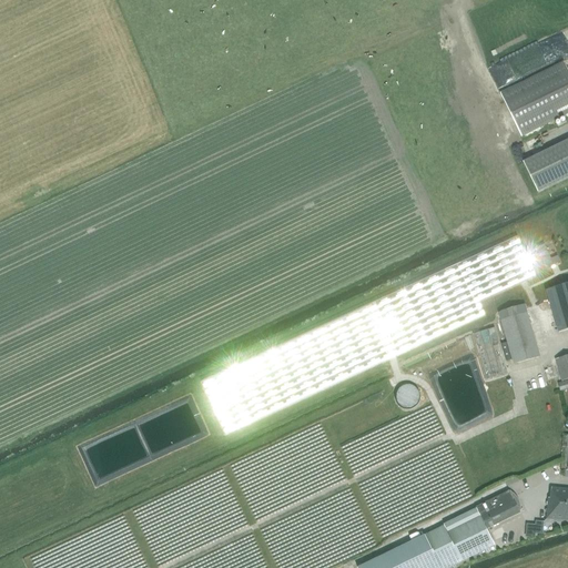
[(567,69),(565,62),(500,93),(523,137),(567,113),(567,69)]
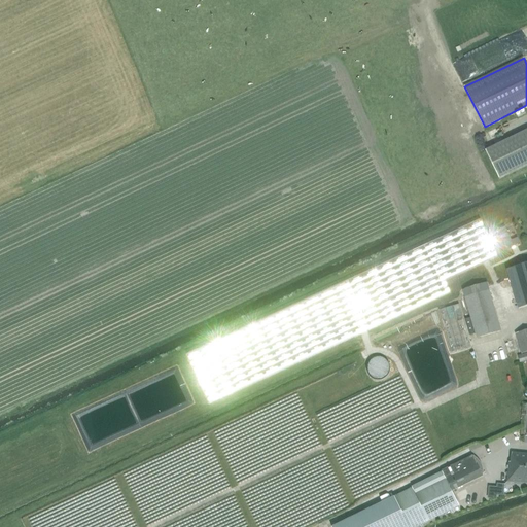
[(526,131),(486,151),(500,179),(526,166),(526,131)]
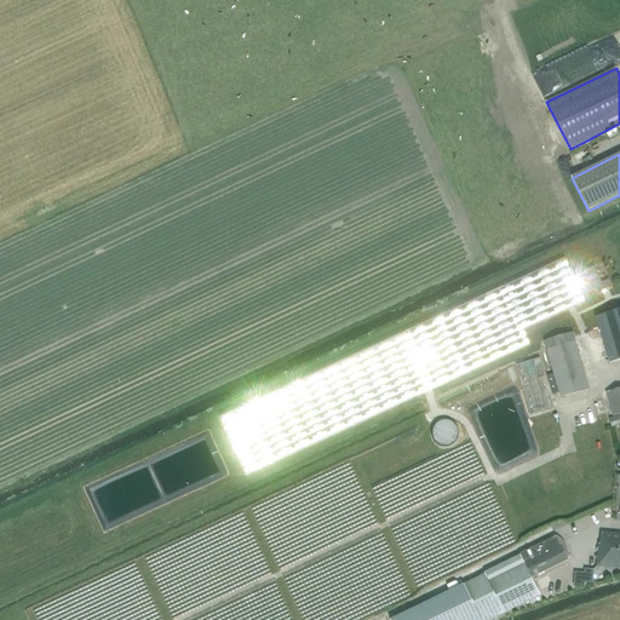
[(595,267),(586,270),(597,293),(612,286),(608,280),(602,282),(595,267)]
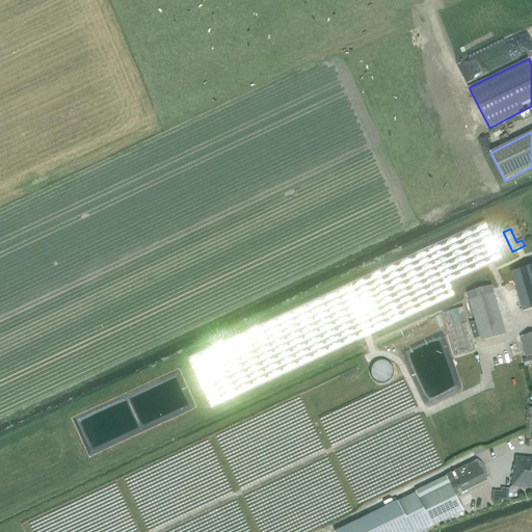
[(524,312),(531,309),(531,266),(512,272),(524,312)]
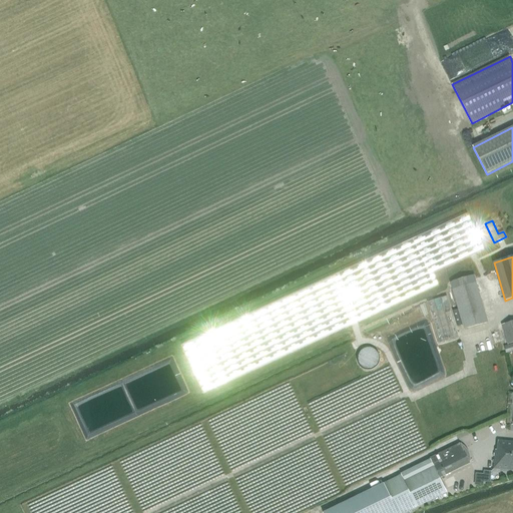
[(465,330),(488,323),(475,275),(450,283),(459,310),(453,312),(457,327),(463,326),(465,330)]
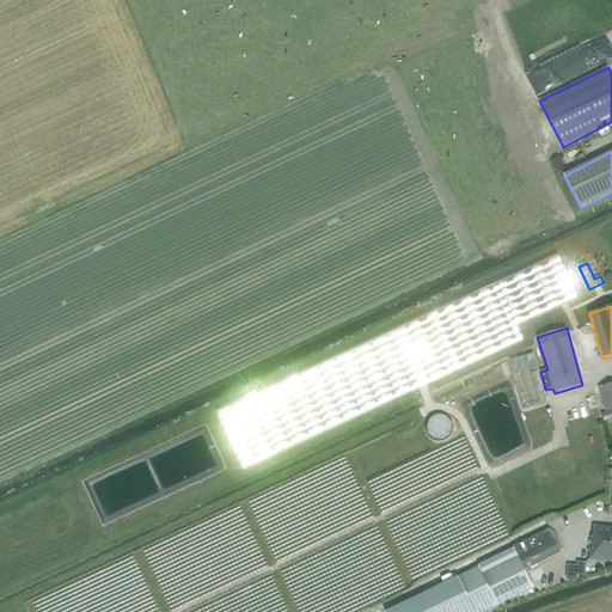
[(536,407),(548,403),(533,354),(510,360),(525,409),(536,407)]
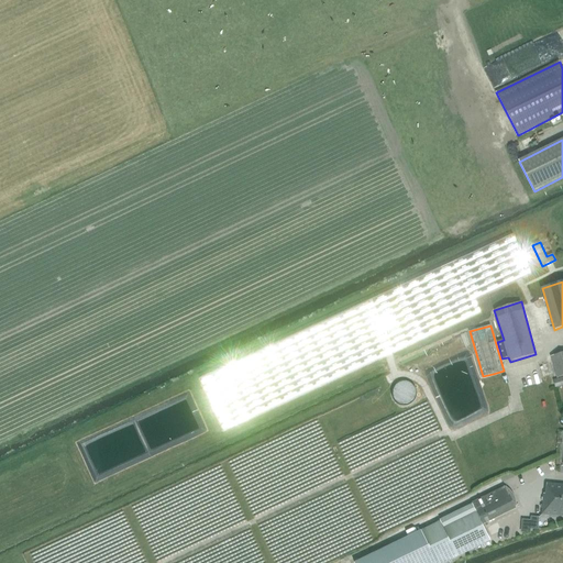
[(556,377),(562,375),(562,352),(551,356),(556,377)]
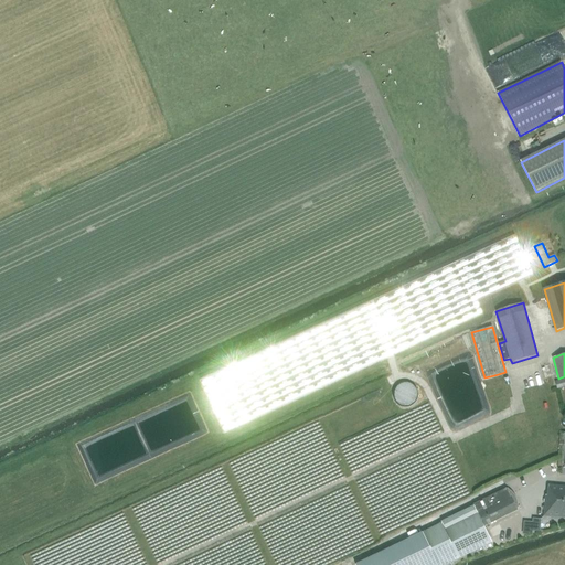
[(564,379),(555,382),(557,390),(564,387),(564,379)]
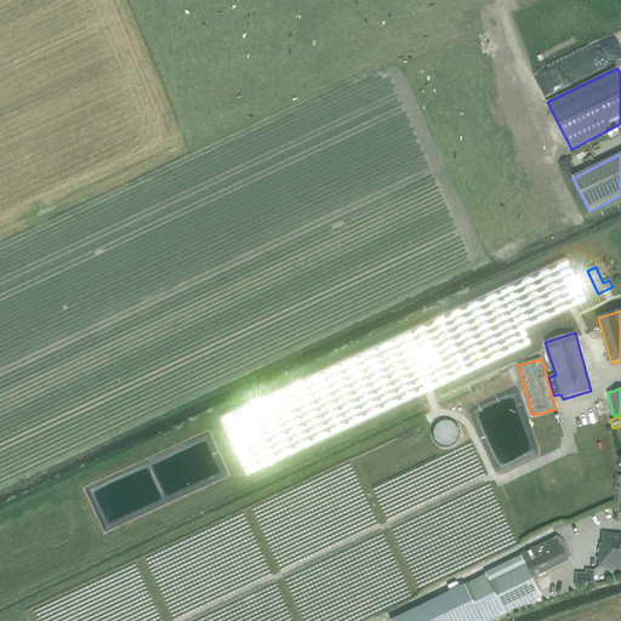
[(436,444),(439,446),(445,449),(450,448),(455,445),(459,442),(460,437),(459,432),(457,427),(453,423),(448,422),(443,422),(438,425),(434,428),(433,433),(433,439),(436,444)]
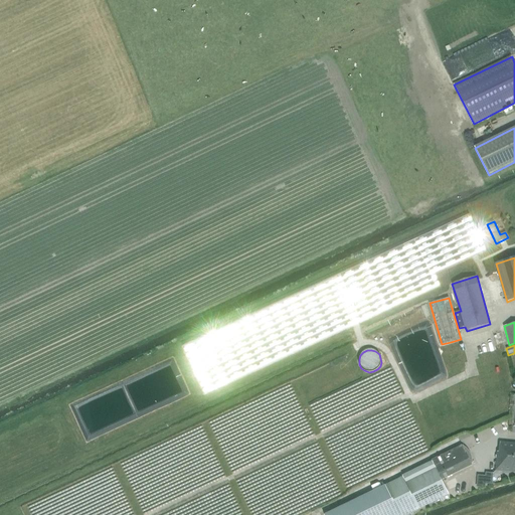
[(498,452),(496,471),(514,472),(514,444),(501,443),(500,452),(498,452)]
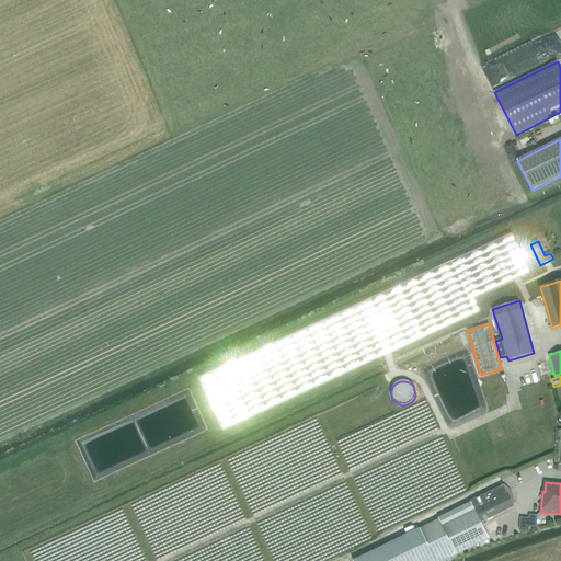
[(353,560),(444,560),(489,539),(481,523),(514,506),(508,495),(507,495),(503,485),(483,495),(484,497),(473,502),(478,510),(474,511),(471,503),(439,518),(439,519),(353,560)]
